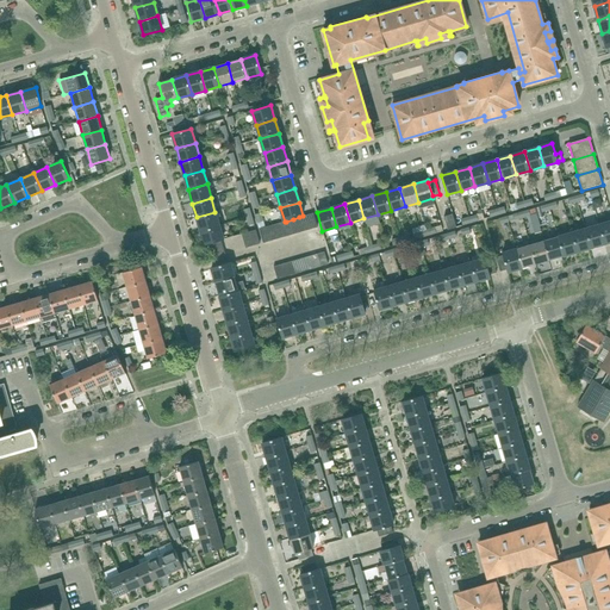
[(200,231),(219,225),(215,212),(197,217),(200,231)]
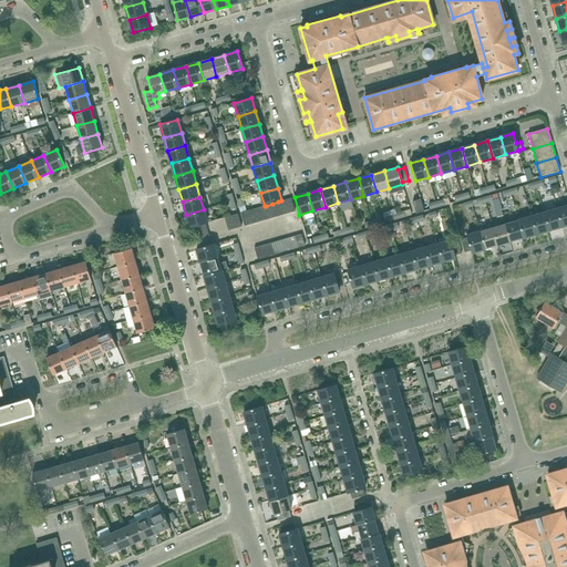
[(288,214),(295,212),(291,198),(285,200),(288,214)]
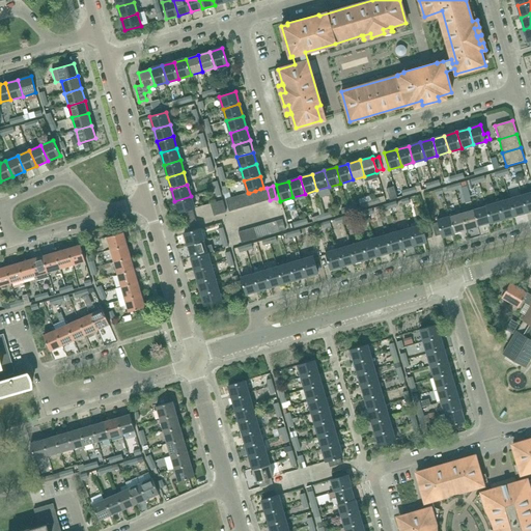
[(390,200),(397,198),(394,187),(386,189),(390,200)]
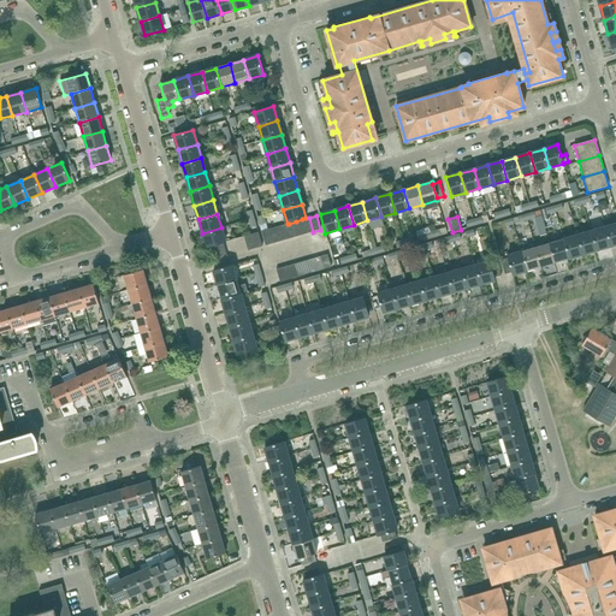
[(307,234),(313,232),(309,218),(306,218),(302,219),(307,234)]
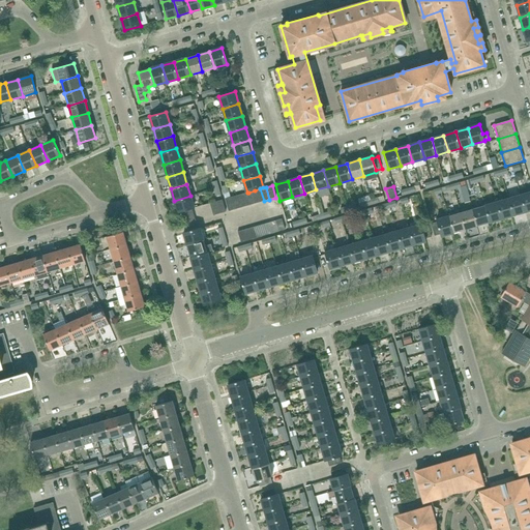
[(258,203),(264,201),(260,188),(255,190),(258,203)]
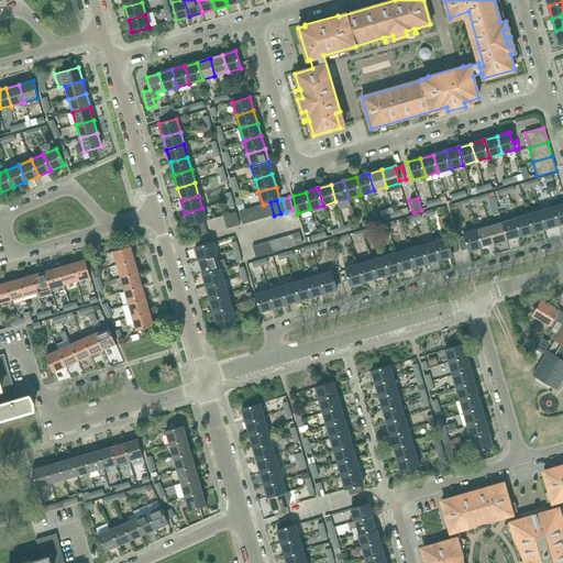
[(268,217),(274,216),(271,202),(264,205),(268,217)]
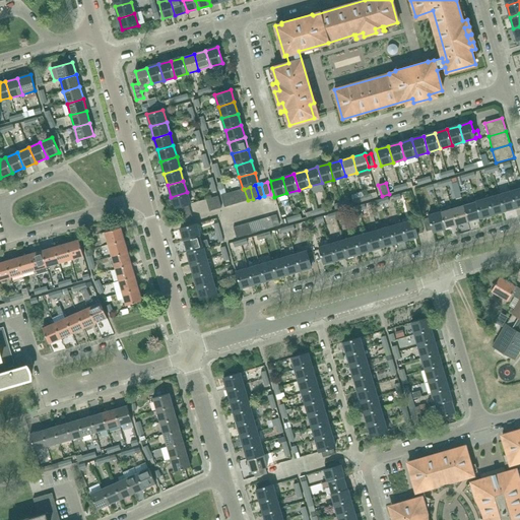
[(242,202),(248,200),(244,189),(243,189),(238,190),(242,202)]
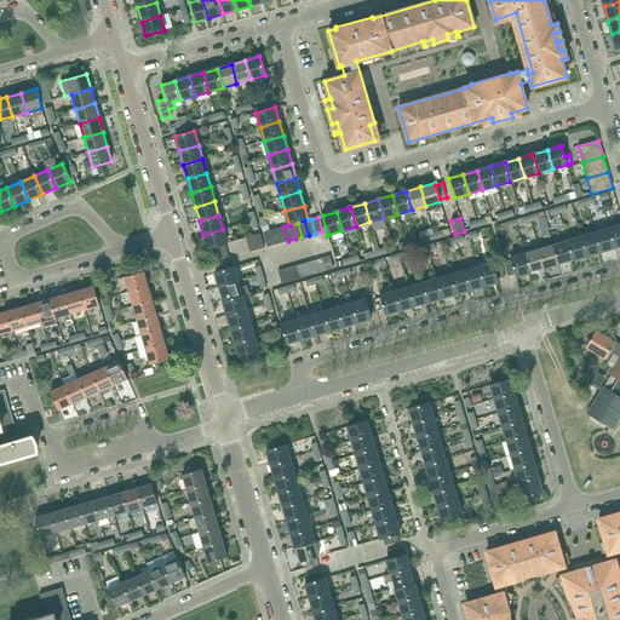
[(614,247),(619,246),(619,225),(609,229),(614,247)]
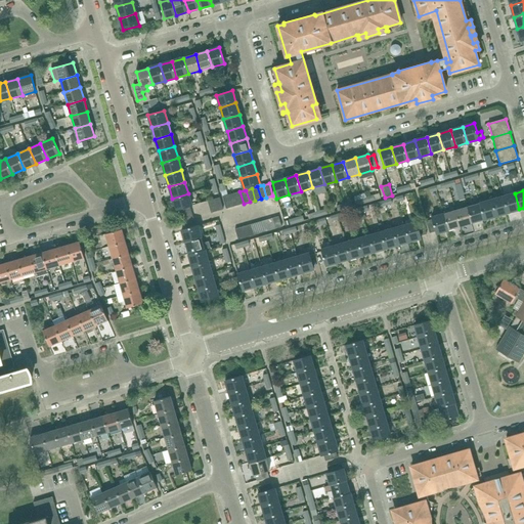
[(237,206),(244,204),(239,191),(234,193),(237,206)]
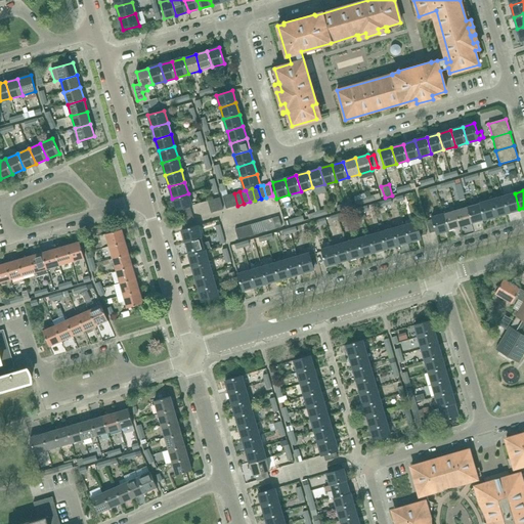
[(176,211),(178,210),(189,207),(191,206),(188,193),(172,199),(176,211)]
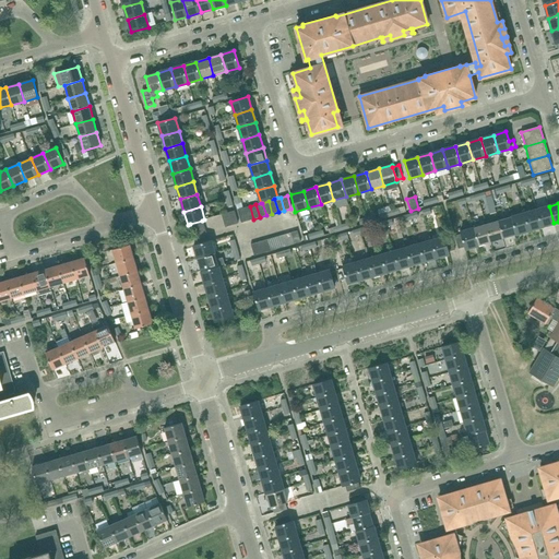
[(248,221),(253,219),(250,206),(244,207),(248,221)]
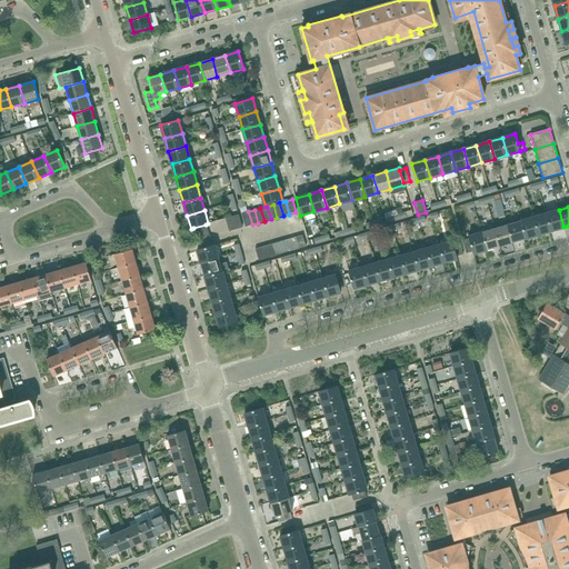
[(551,231),(563,227),(559,210),(546,213),(551,231)]
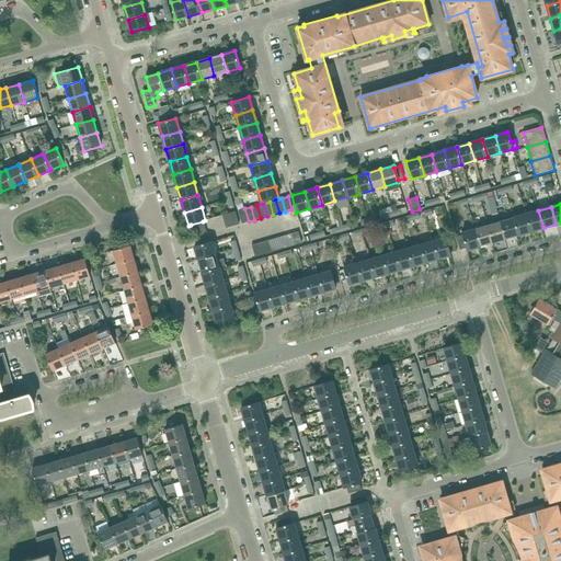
[(242,224),(249,221),(244,208),(238,210),(242,224)]
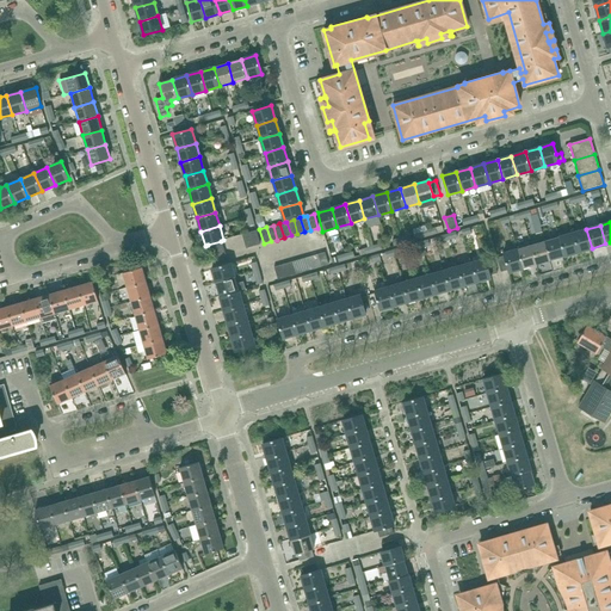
[(578,252),(592,248),(586,229),(573,234),(578,252)]
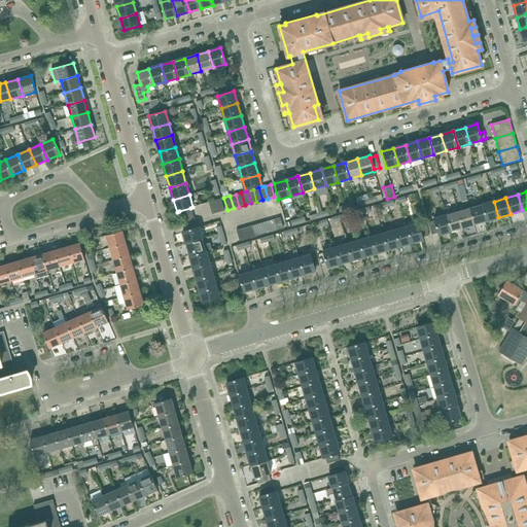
[(210,208),(222,205),(221,199),(209,202),(210,208)]
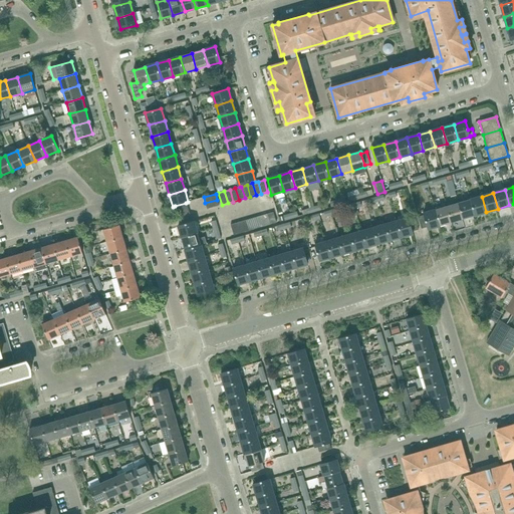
[(475,216),(486,212),(482,197),(470,200),(475,216)]
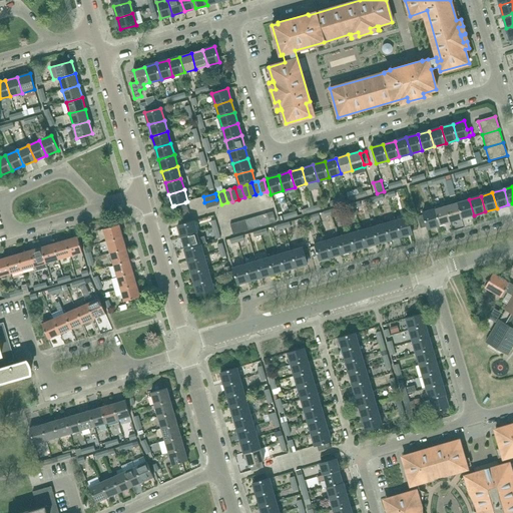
[(206,208),(218,205),(216,199),(204,202),(206,208)]
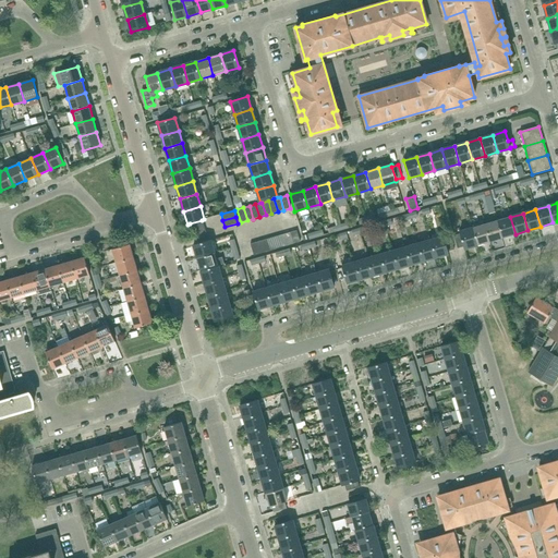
[(502,238),(516,234),(510,217),(498,220),(502,238)]
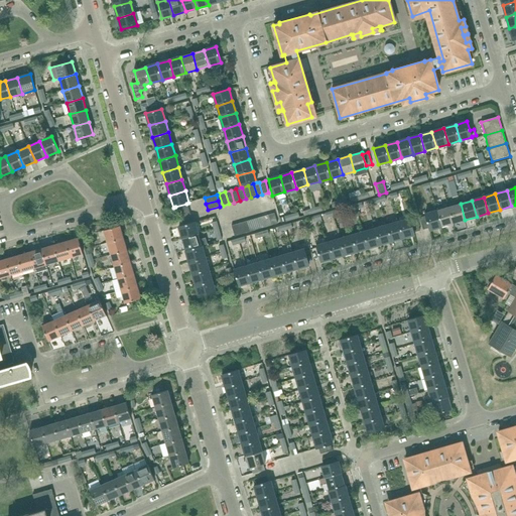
[(176,213),(188,209),(186,204),(175,207),(176,213)]
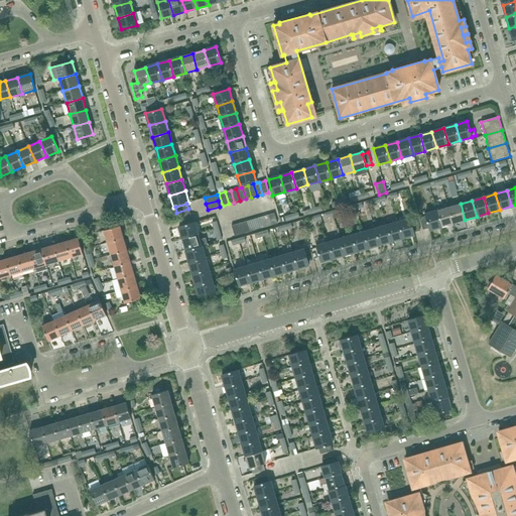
[(454,223),(465,220),(461,204),(448,208),(454,223)]
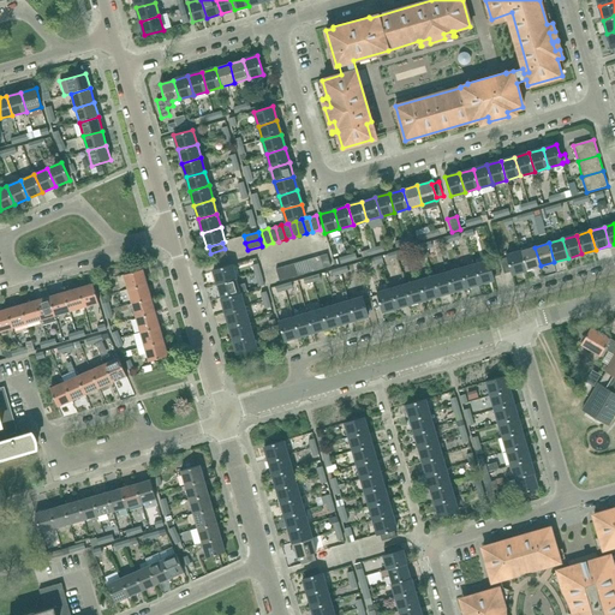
[(526,270),(541,266),(535,248),(520,251),(526,269),(526,270)]
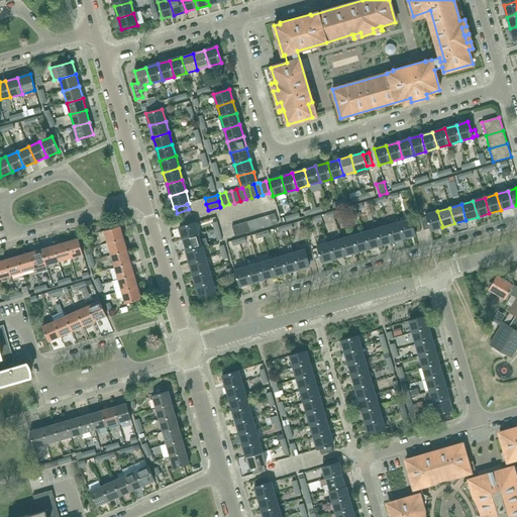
[(179,218),(191,215),(189,209),(177,213),(179,218)]
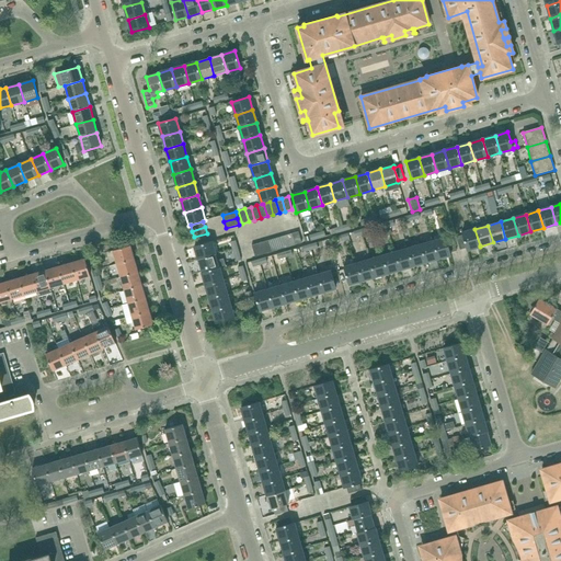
[(480,247),(480,245),(474,229),(462,232),(462,235),(466,245),(467,248),(467,250),(480,247)]
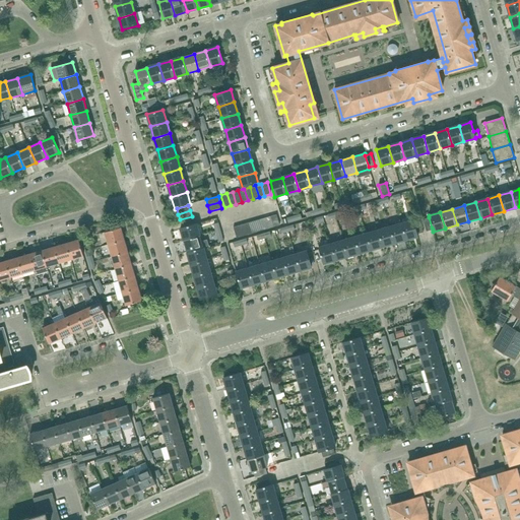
[(274,226),(279,224),(276,213),(271,215),(274,226)]
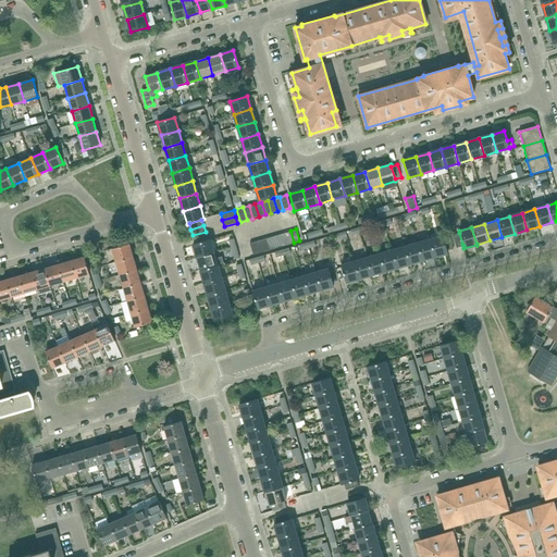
[(288,244),(294,243),(291,231),(284,233),(288,244)]
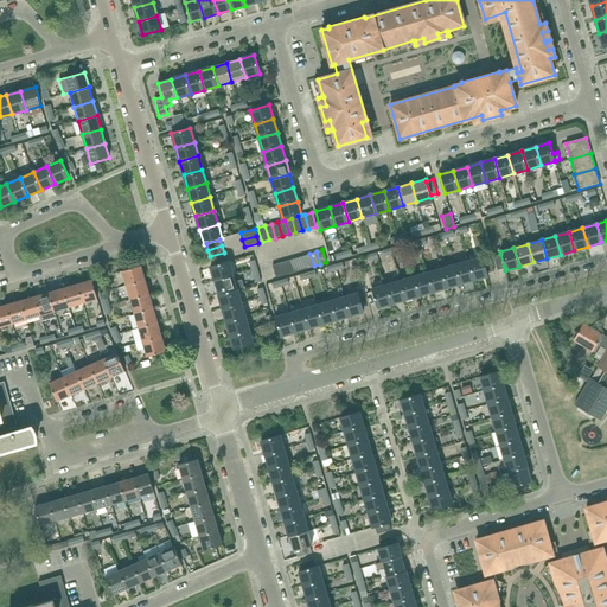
[(381,264),(378,259),(377,253),(369,255),(370,261),(375,260),(376,266),(381,264)]
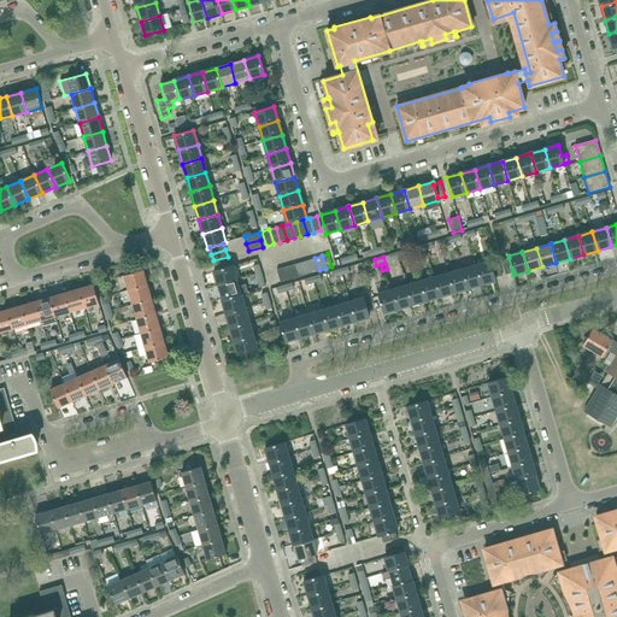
[(312,272),(319,270),(315,258),(309,259),(312,270),(312,272)]
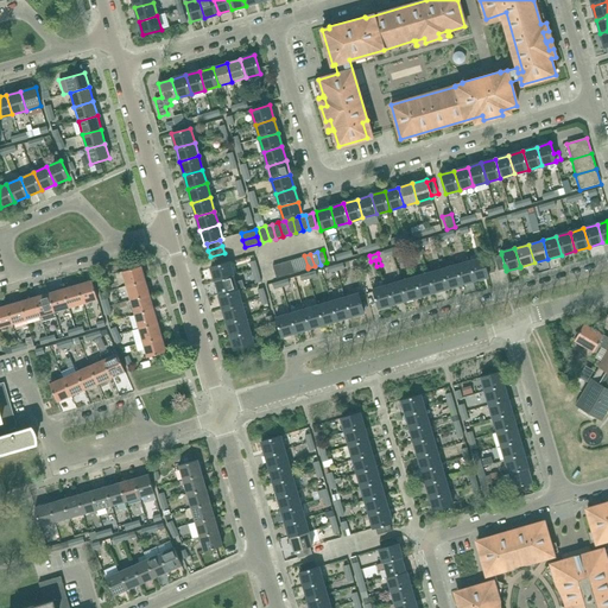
[(506,268),(505,266),(501,254),(494,257),(499,271),(506,268)]
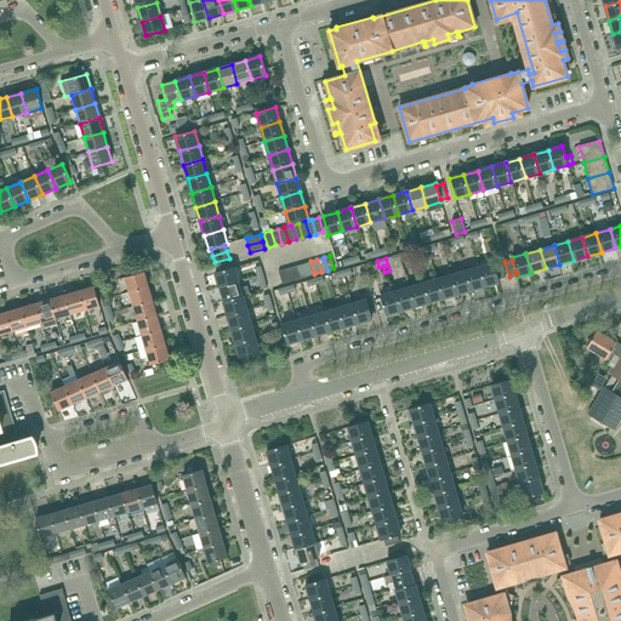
[(314,274),(314,272),(311,261),(305,263),(307,272),(308,277),(314,274)]
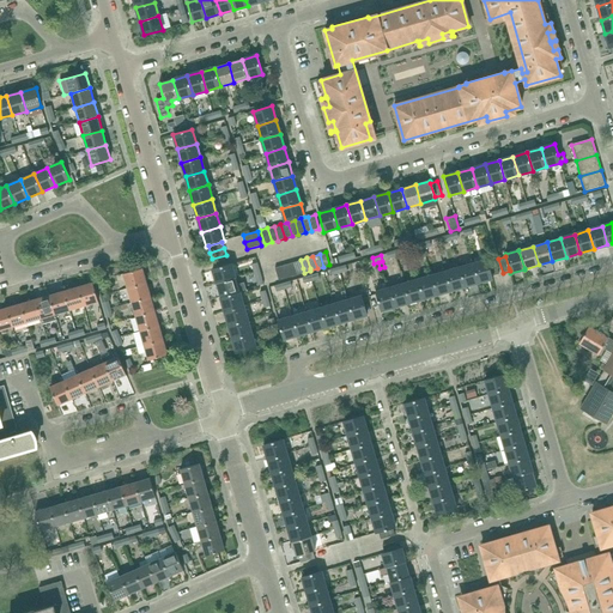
[(304,273),(303,268),(301,260),(295,261),(297,268),(298,274),(304,273)]
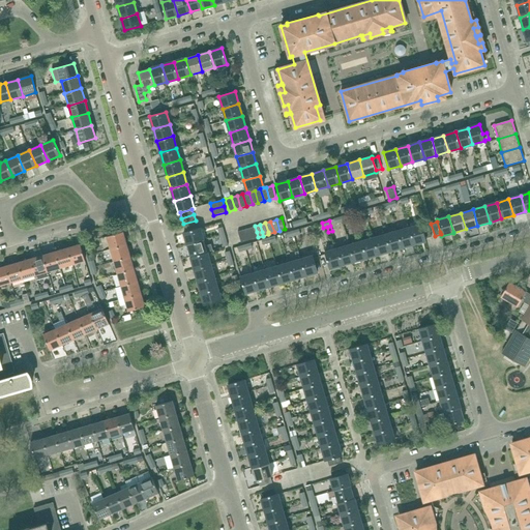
[(425,240),(425,239),(421,227),(421,225),(409,228),(414,244),(425,240)]
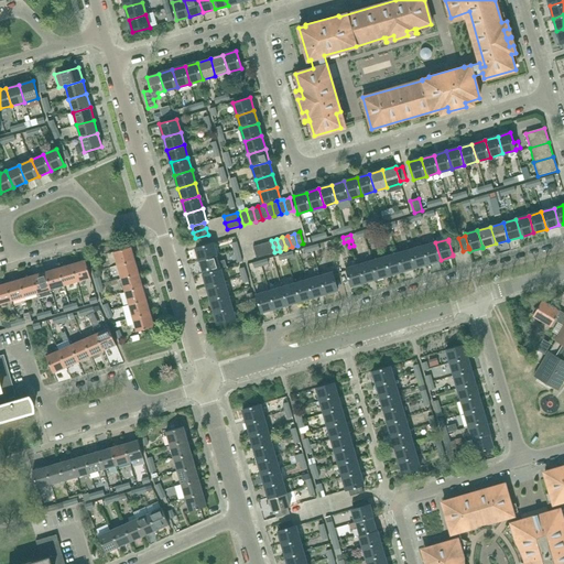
[(459,252),(457,247),(455,239),(448,241),(453,255),(459,252)]
